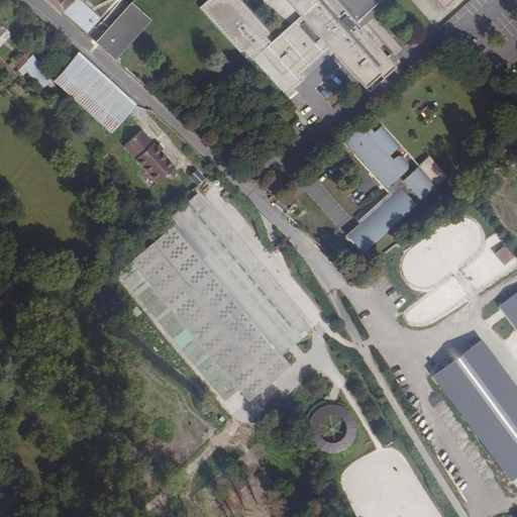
[(48,0),(86,33),(99,19),(78,0),(48,0)]
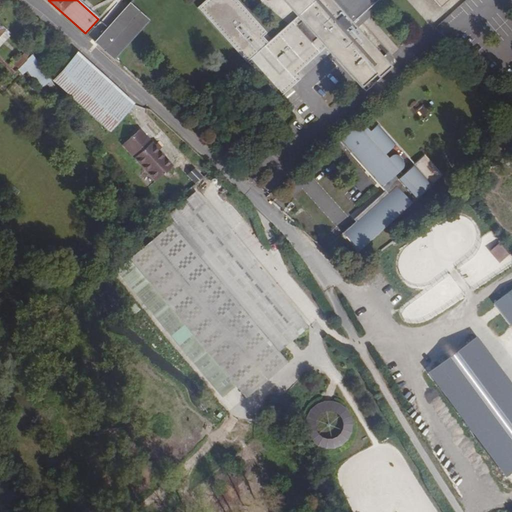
[(148,19),(130,3),(107,28),(100,32),(102,33),(95,42),(113,58),(148,19)]
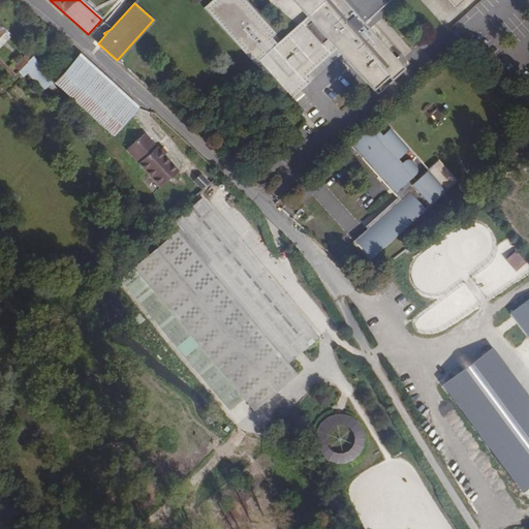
[(0,47),(9,38),(0,29),(0,47)]
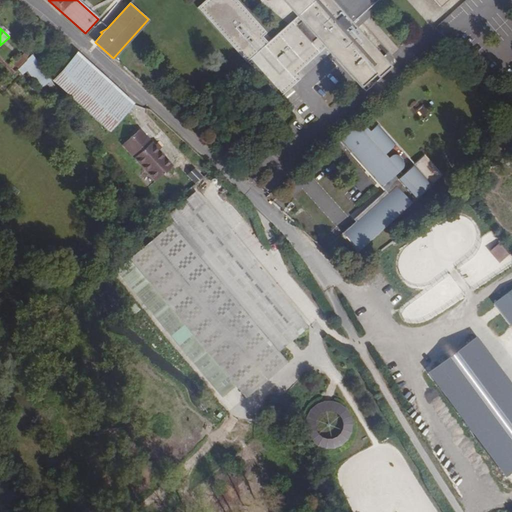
[(330,53),(325,47),(295,74),(300,79),(330,53)]
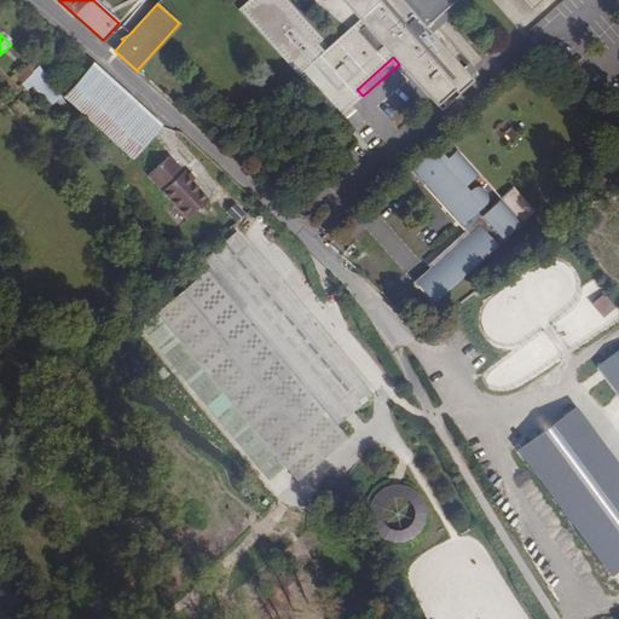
[(39,67),(33,61),(16,77),(22,84),(39,67)]
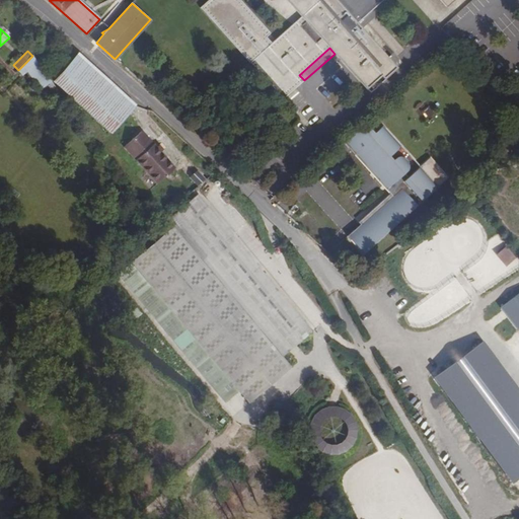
[(135,107),(77,55),(52,82),(108,133),(110,134),(135,107)]
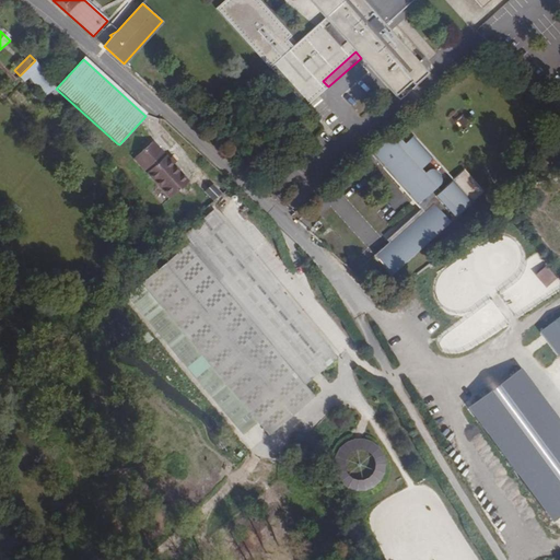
[(426,172),(422,174),(419,171),(428,162),(417,150),(421,147),(411,136),(403,144),(393,133),(370,154),(382,167),(384,166),(421,207),(420,209),(386,240),(393,247),(389,248),(388,247),(387,247),(386,247),(385,247),(384,247),(383,247),(382,247),(382,248),(374,255),(392,273),(429,240),(426,236),(430,231),(433,235),(471,200),(452,179),(440,191),(435,186),(438,184),(440,178),(438,173),(434,171),(431,170),(426,172)]
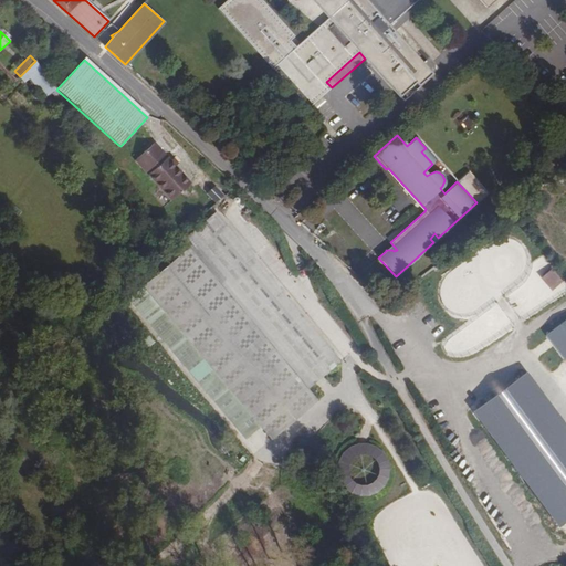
[(190,184),(155,143),(137,161),(171,201),(190,184)]
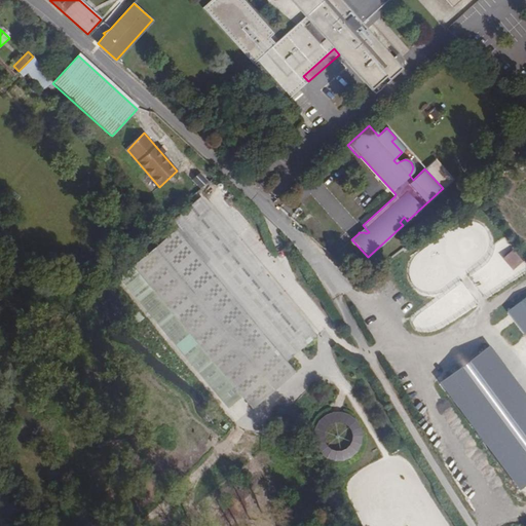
[(406,149),(396,138),(391,141),(402,152),(406,149)]
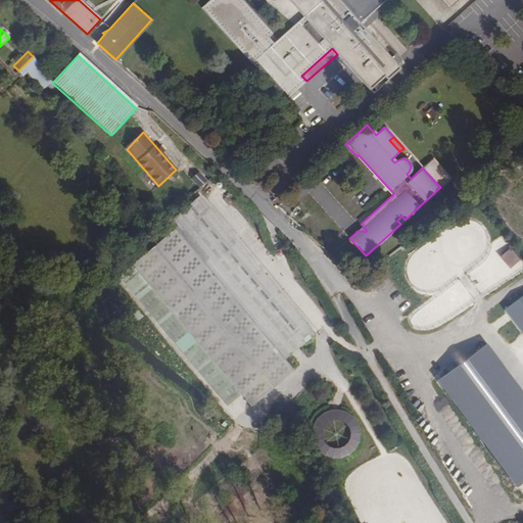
[(359,155),(357,156),(392,195),(393,193),(359,155)]
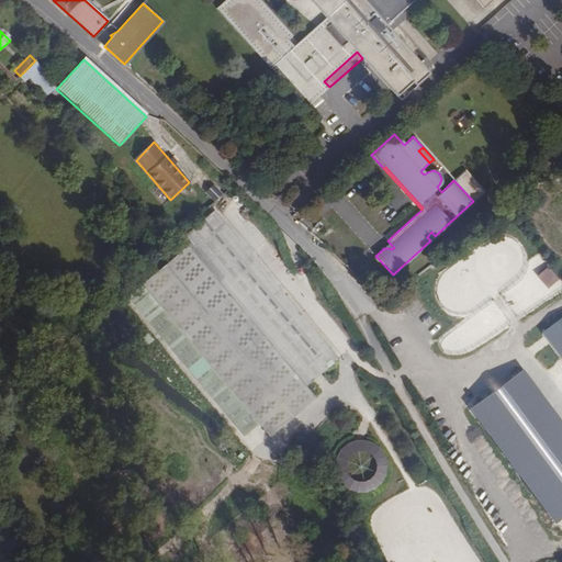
[(284,191),(277,183),(267,193),(276,201),(284,191)]
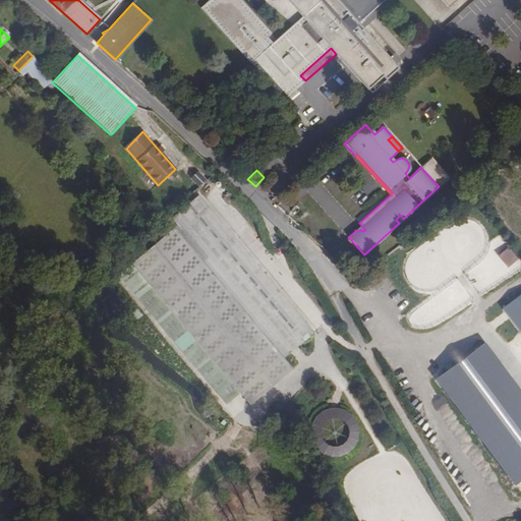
[(190,176),(195,187),(206,182),(200,171),(190,176)]
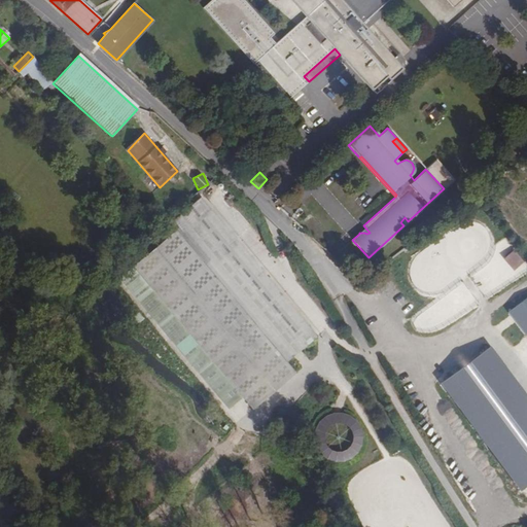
[(317,337),(201,197),(171,223),(286,362),(317,337)]
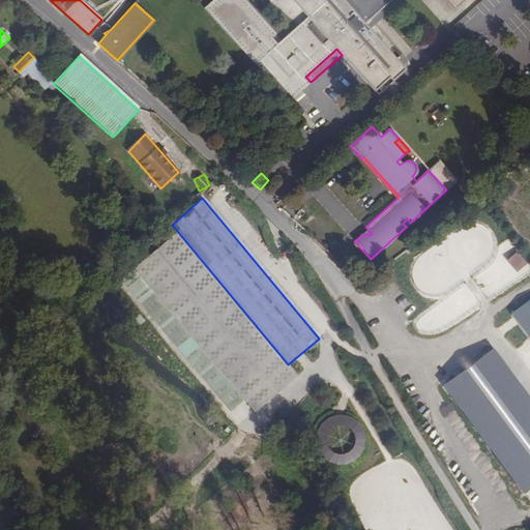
[(176,232),(133,268),(215,366),(254,412),(260,407),(296,376),(176,232)]
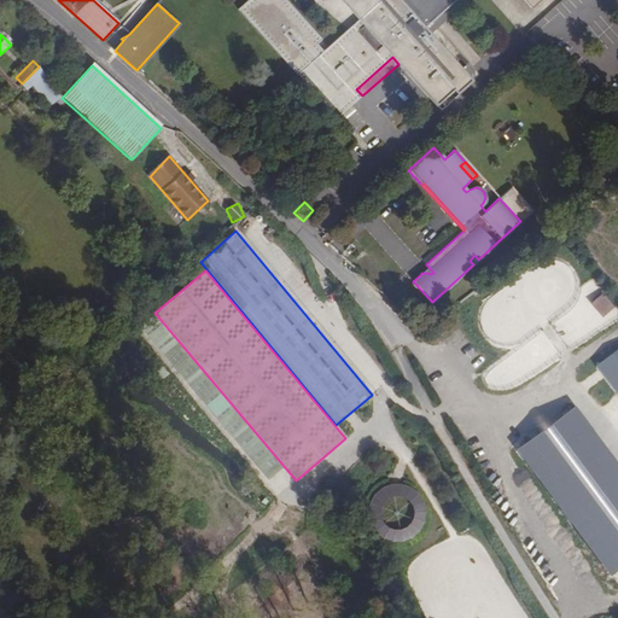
[(614,308),(602,293),(590,303),(602,318),(614,308)]
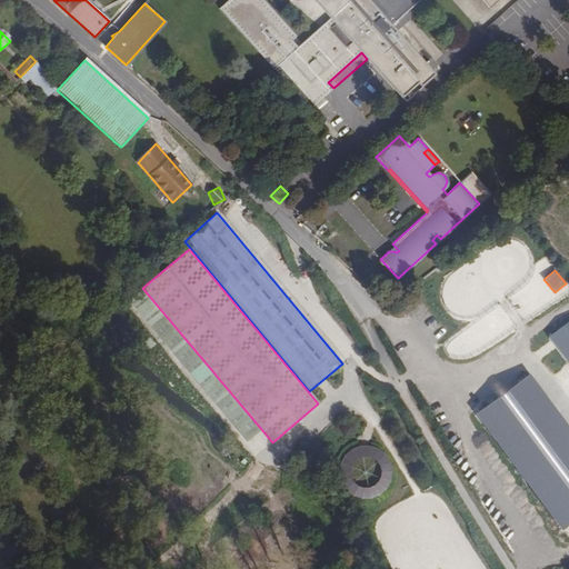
[(568,320),(549,336),(568,361),(568,320)]
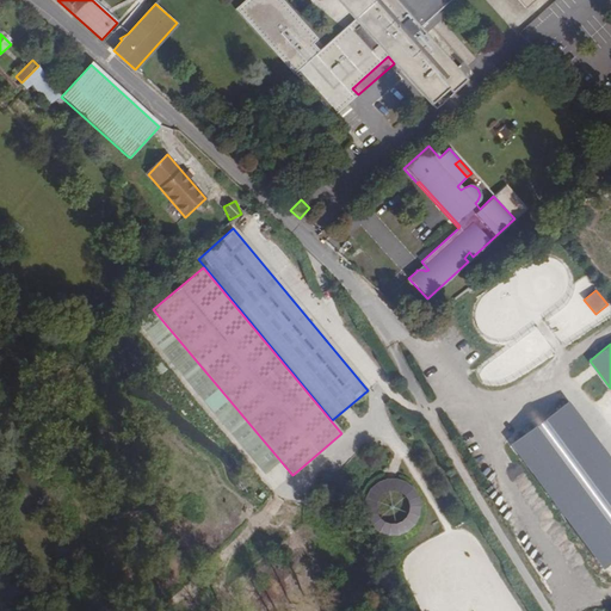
[(471,346),(462,353),(468,362),(477,356),(471,346)]
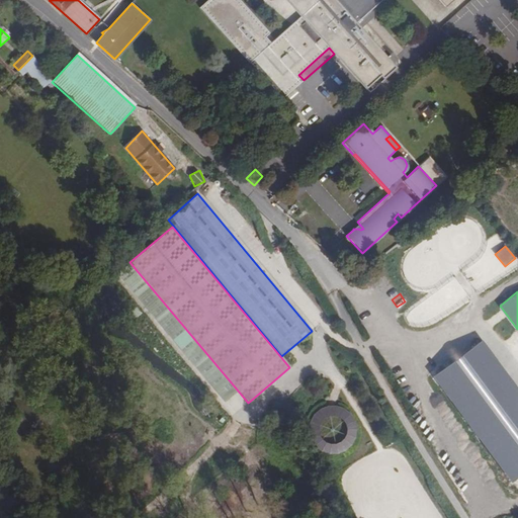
[(407,318),(412,326),(419,321),(414,314),(407,318)]
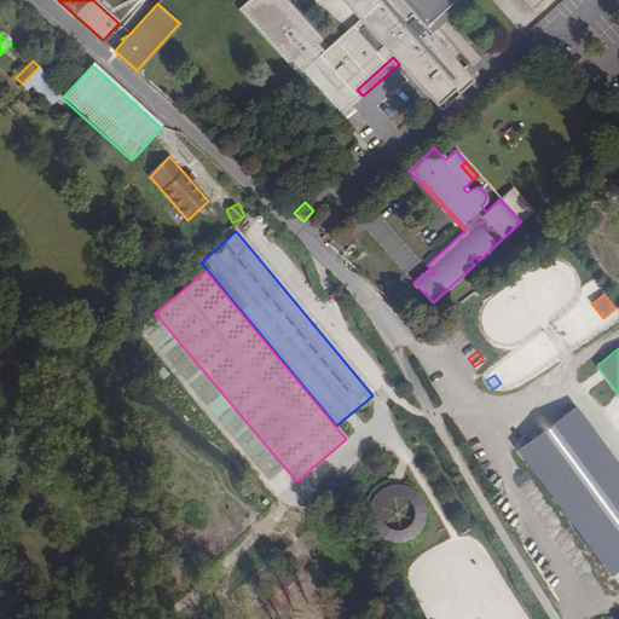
[(618,530),(618,469),(573,408),(544,429),(618,530)]
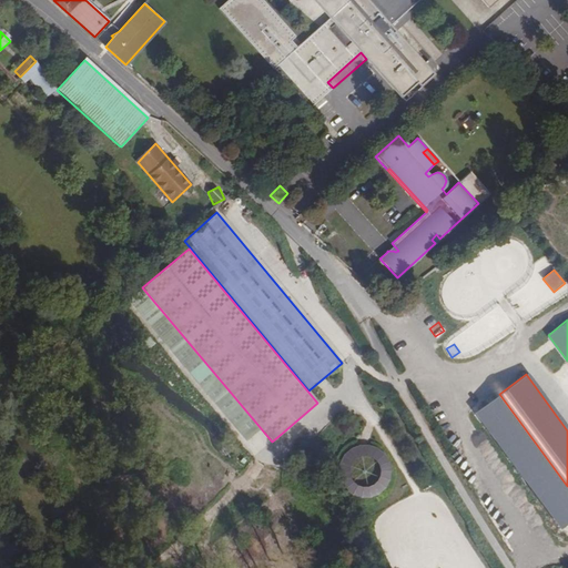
[(342,485),(347,492),(355,496),(364,497),(373,496),(382,492),(387,485),(392,476),(392,467),(389,458),(384,450),(377,445),(368,443),(359,443),(351,446),(344,452),(338,459),(337,468),(337,477),(342,485)]
